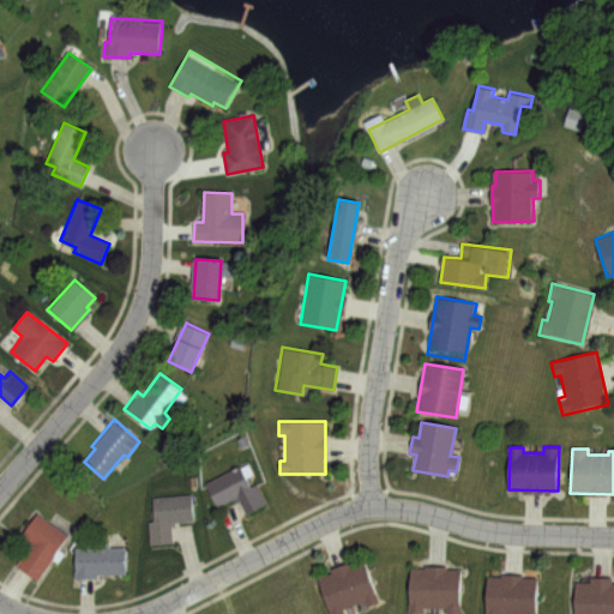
[(204,482),(239,464),(250,486),(256,483),(266,503),(244,515),(235,498),(217,507),(204,482)]
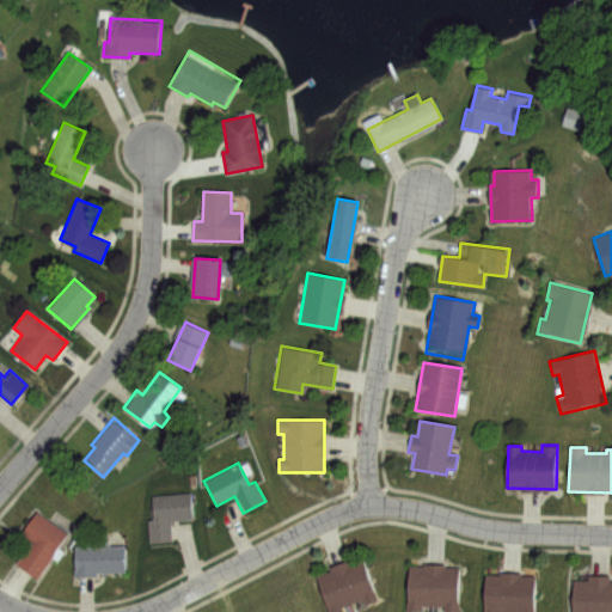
[(152,495),(189,491),(193,520),(170,522),(171,543),(151,545),(148,520),(154,520),(152,495)]
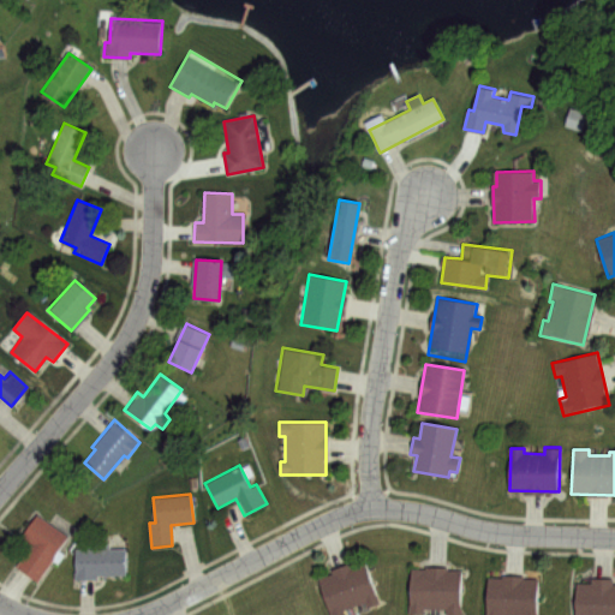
[(36,513),(69,536),(64,542),(70,545),(59,561),(53,557),(39,580),(17,566),(31,544),(21,537),(36,513)]
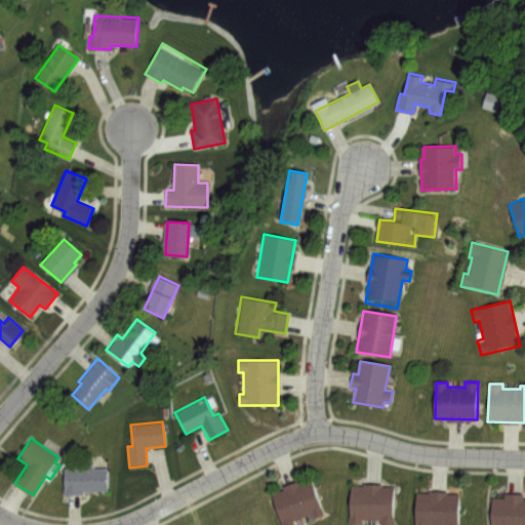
[(63,468),(80,468),(80,462),(94,462),(94,468),(107,468),(107,490),(80,490),(80,493),(64,494),(63,468)]
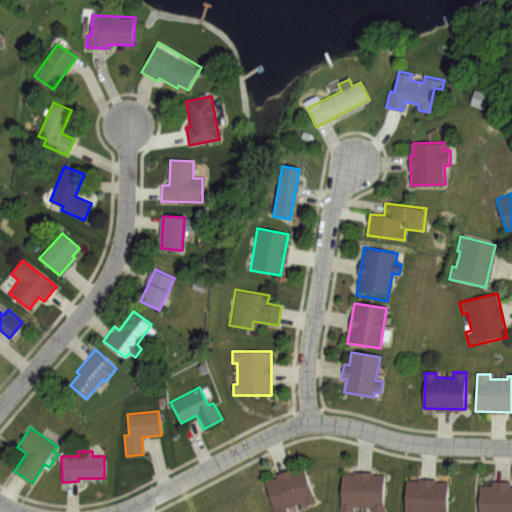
[(276,511),(265,482),(275,478),(275,474),(288,469),(289,472),(303,467),(317,503),(304,508),(301,502),(283,509),(284,511),(276,511)]
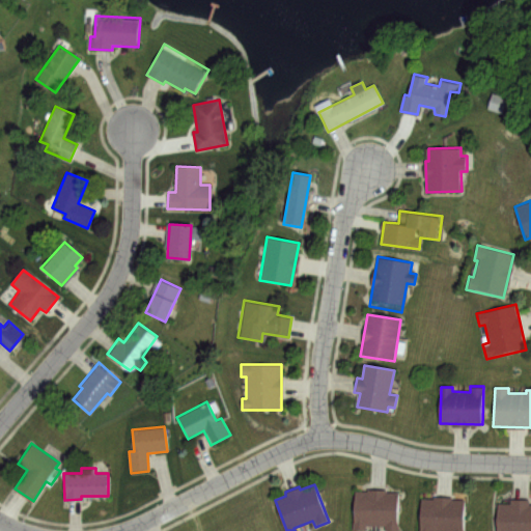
[(353,492),(367,492),(367,490),(385,490),(384,493),(396,493),(395,530),(385,530),(385,525),(363,524),(363,528),(352,528),(353,492)]
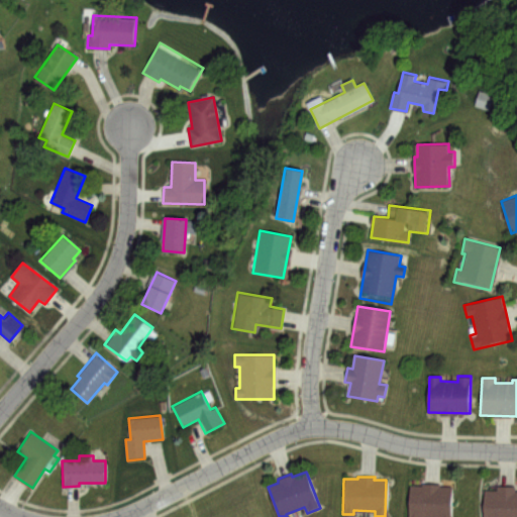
[(408,516),(408,487),(420,487),(420,484),(440,484),(439,487),(450,486),(450,516),(408,516)]
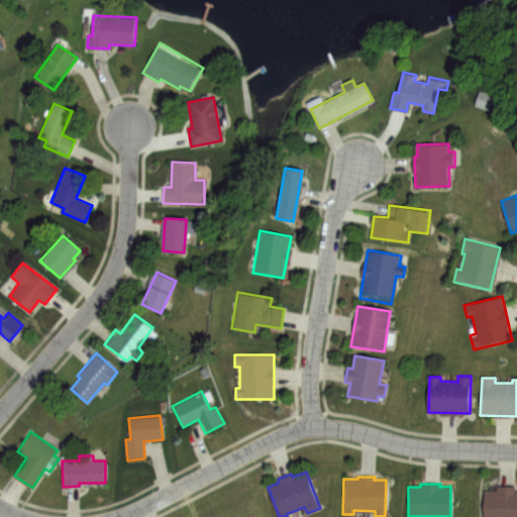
[(485,516),(485,491),(496,491),(496,487),(515,487),(515,492),(516,492),(516,516),(485,516)]
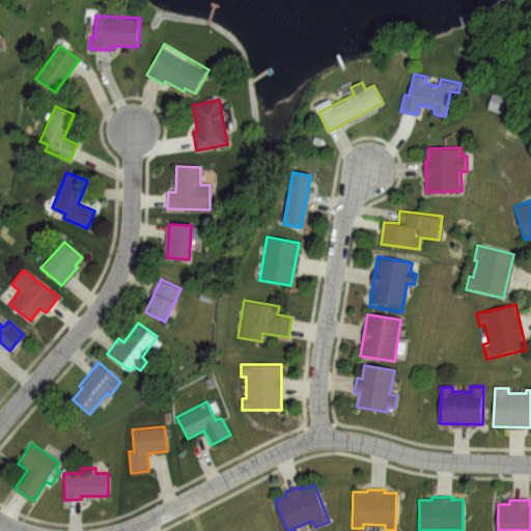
All buildings are outlined.
